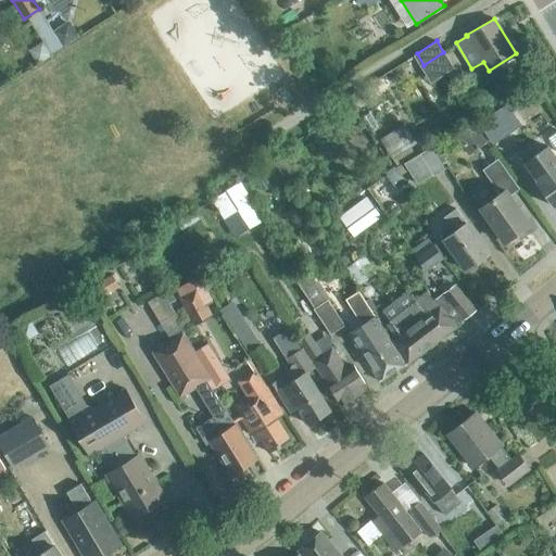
[(505,105),(490,116),(479,123),(492,141),(503,134),(518,123),(505,105)]
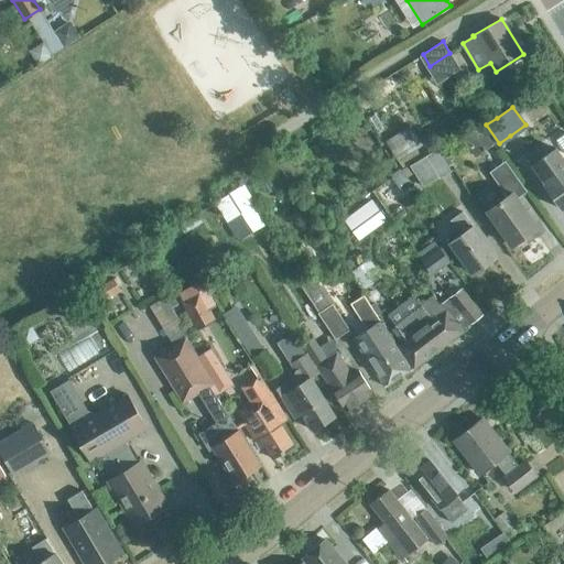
[(459,136),(475,158),(490,147),(475,125),(459,136)]
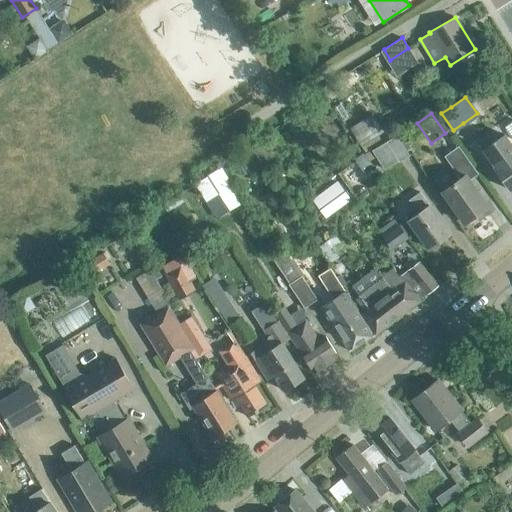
[(349,127),(361,146),(363,149),(380,139),(378,135),(383,132),(372,114),(349,127)]
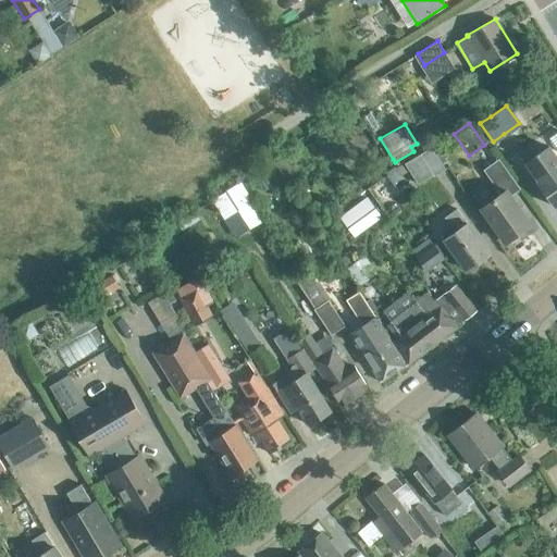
[(539,181),(537,182),(554,207),(556,203),(556,158),(548,146),(525,162),(539,181)]
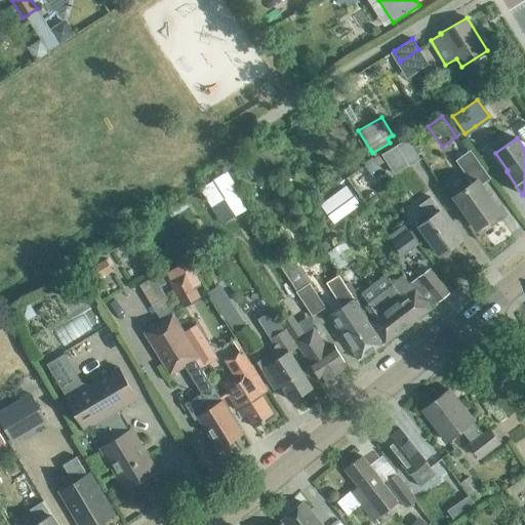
[(394,174),(419,159),(406,138),(380,154),(394,174)]
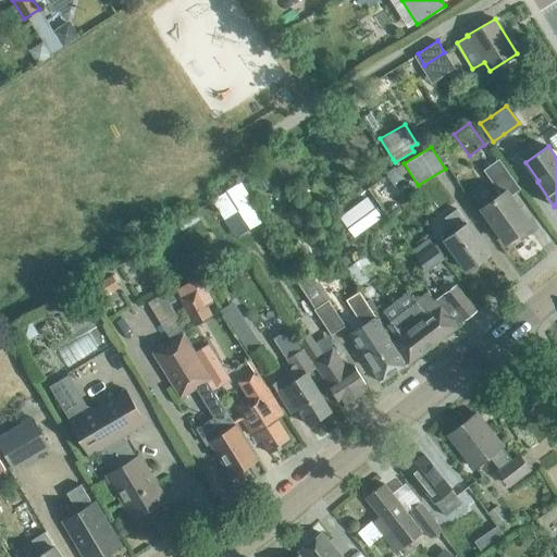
[(504,242),(530,223),(510,196),(519,188),(497,159),(482,170),(499,194),(480,208),(504,242)]
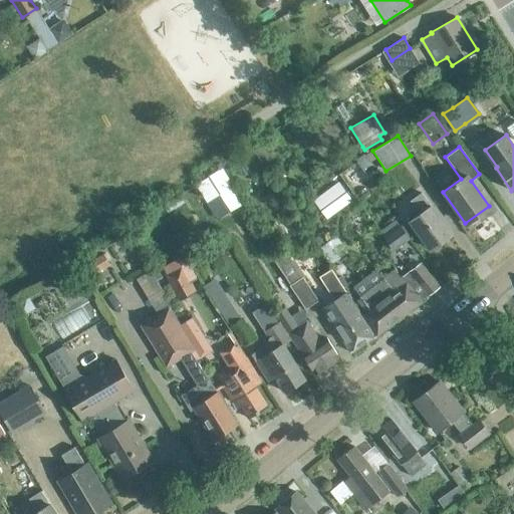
[(233,210),(242,205),(220,169),(199,183),(210,201),(223,193),(233,210)]
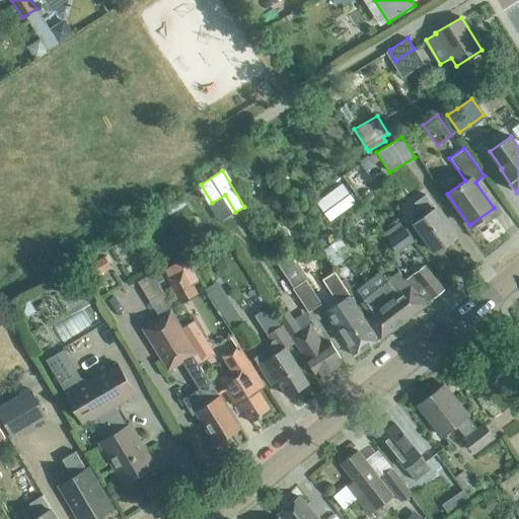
[(341,183),(315,202),(328,220),(354,202),(341,183)]
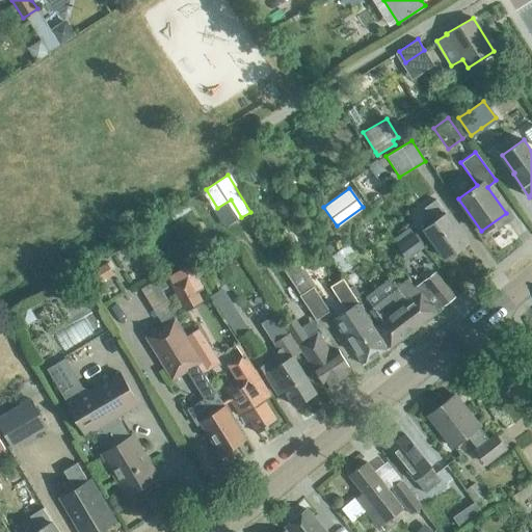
[(445,258),(467,242),(446,213),(435,200),(424,207),(433,221),(424,229),(445,258)]
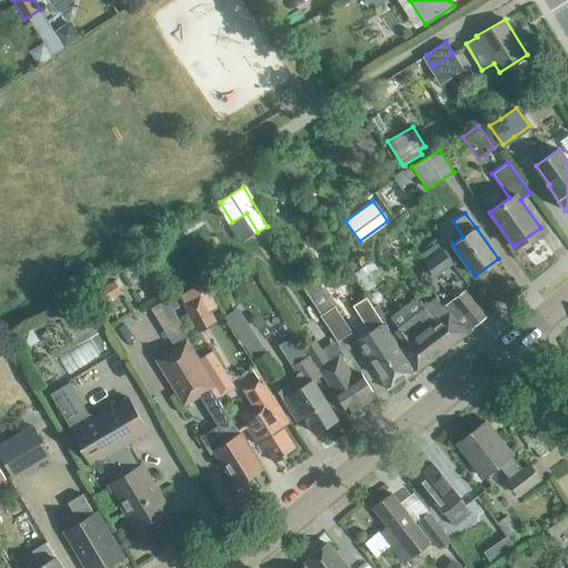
[(434,275),(452,262),(442,250),(425,262),(434,275)]
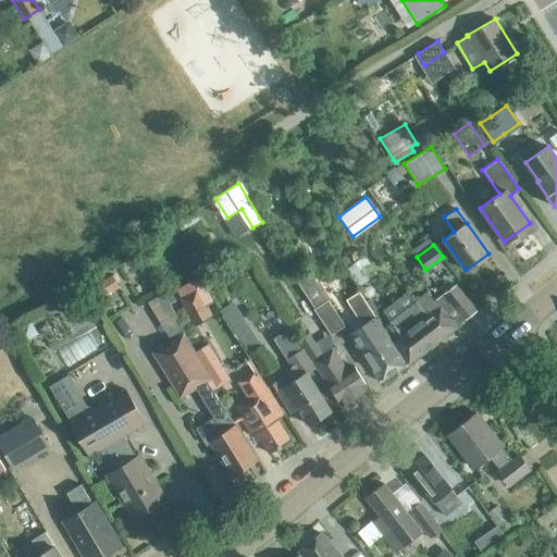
[(111,276),(91,288),(99,300),(118,287),(111,276)]
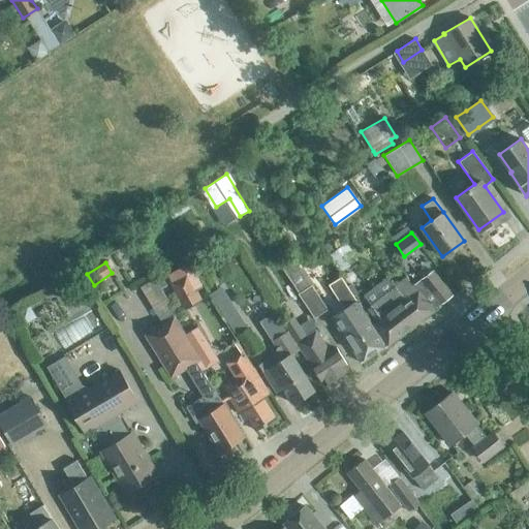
[(168,282),(184,310),(203,300),(196,288),(201,285),(192,269),(168,282)]
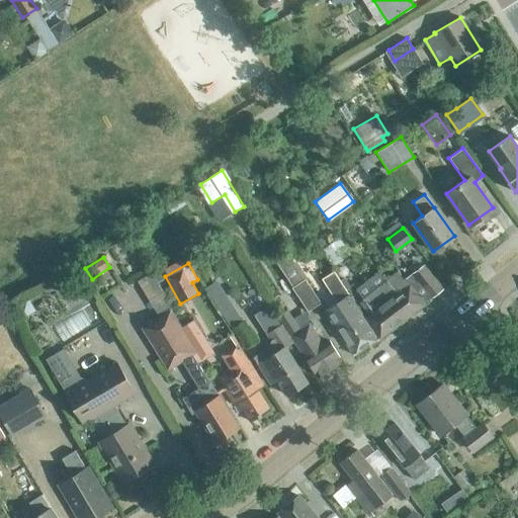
[(431,297),(442,288),(423,264),(403,279),(401,277),(404,275),(402,271),(398,274),(397,272),(362,298),(372,312),(365,318),(379,337),(424,303),(415,291),(422,286),(431,297)]
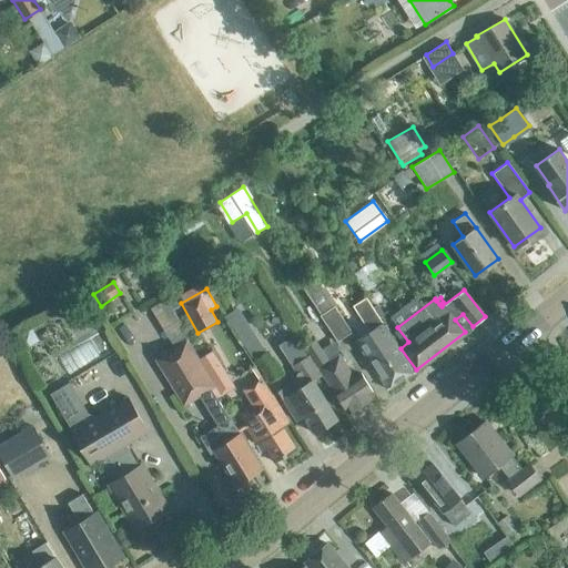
[(353,305),(359,316),(368,331),(354,340),(387,388),(415,371),(382,322),(366,296),(353,305)]
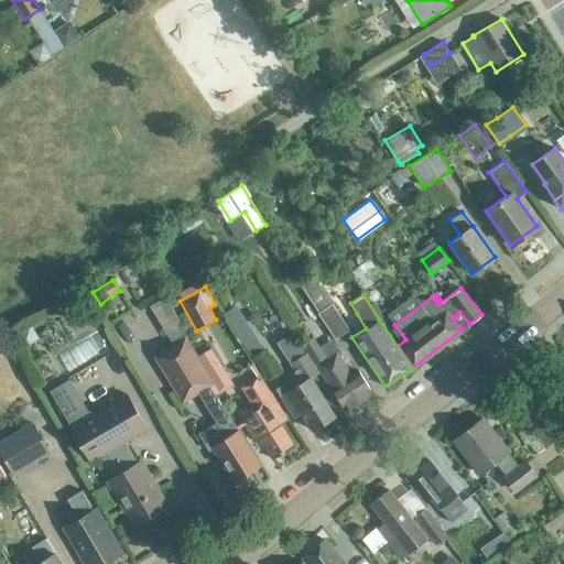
[(349,329),(332,303),(317,313),(335,338),(349,329)]
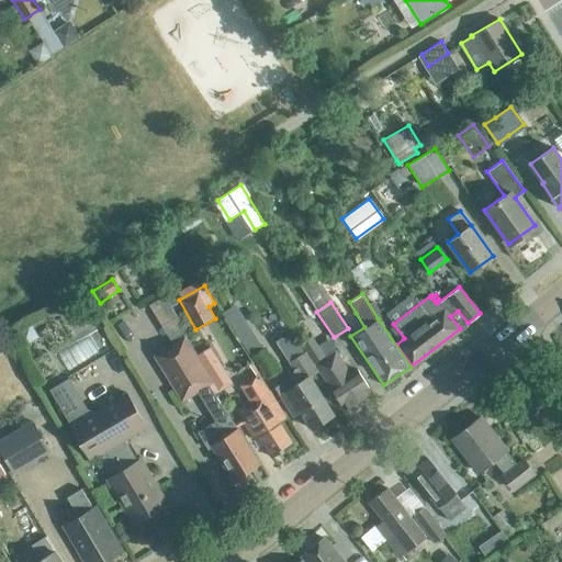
[(236,304),(223,312),(250,356),(251,356),(263,348),(236,304)]
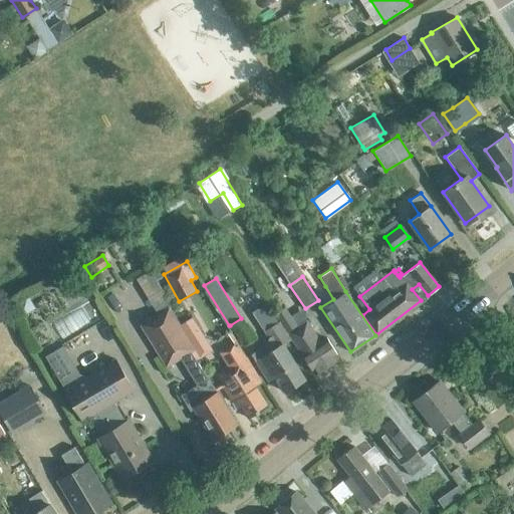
[(28,299),(15,307),(21,316),(33,309),(28,299)]
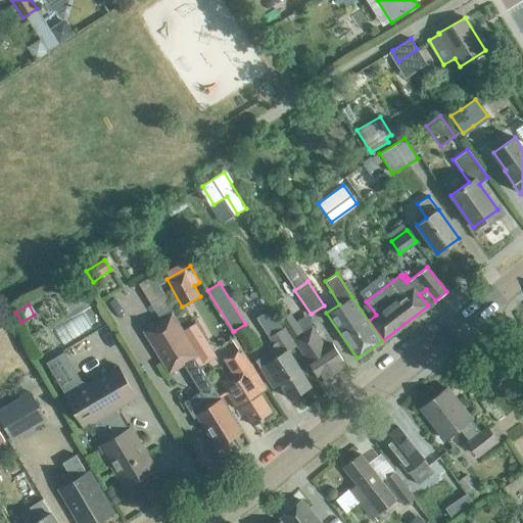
[(320,379),(344,363),(332,343),(325,347),(312,326),(301,332),(289,313),(280,318),(320,379)]
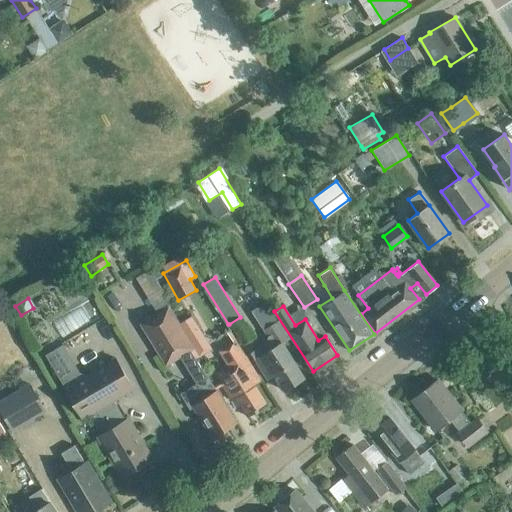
[(168,308),(141,324),(165,364),(178,356),(189,349),(191,348),(188,343),(184,336),(177,325),(168,308)]
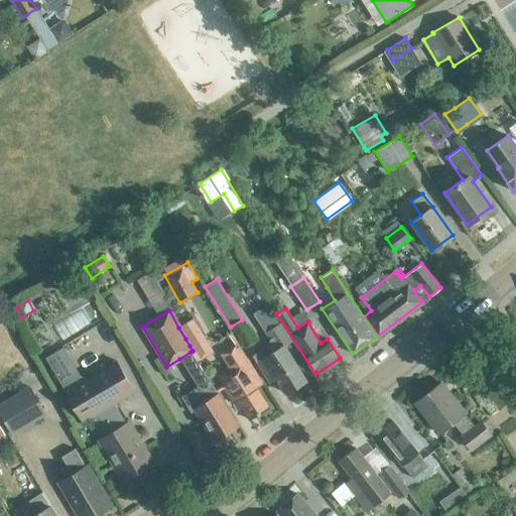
[(242,319),(231,327),(244,347),(257,339),(243,317),(242,319)]
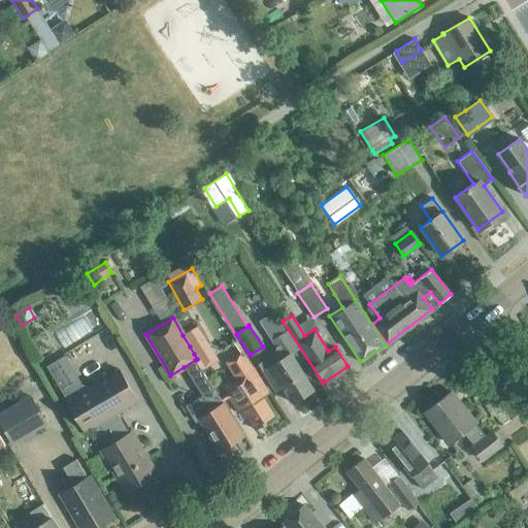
[(197,327),(183,335),(190,347),(194,354),(208,345),(197,327)]
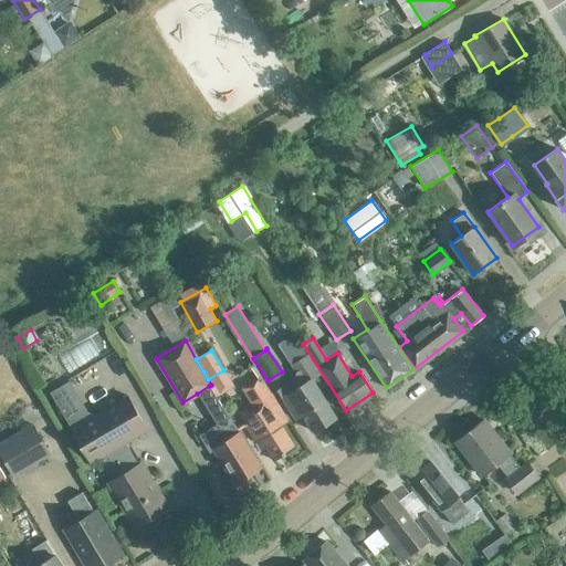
[(336,417),(318,390),(311,379),(320,374),(307,355),(291,365),(299,376),(278,389),(282,397),(295,419),(303,415),(314,431),(336,417)]
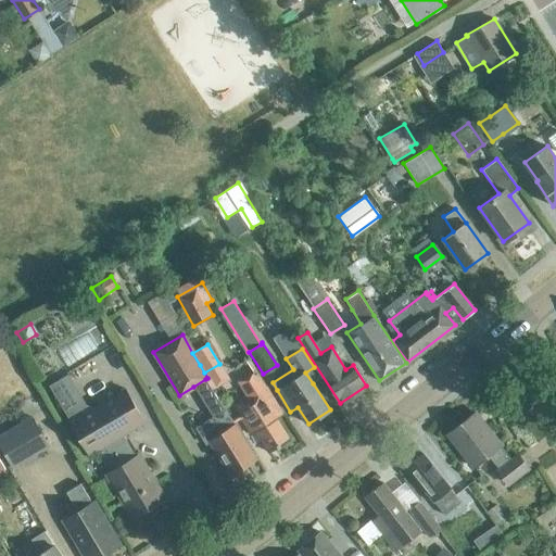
[(236,377),(245,393),(231,403),(250,433),(255,430),(268,452),(290,439),(276,417),(282,414),(264,382),(263,383),(253,366),(236,377)]
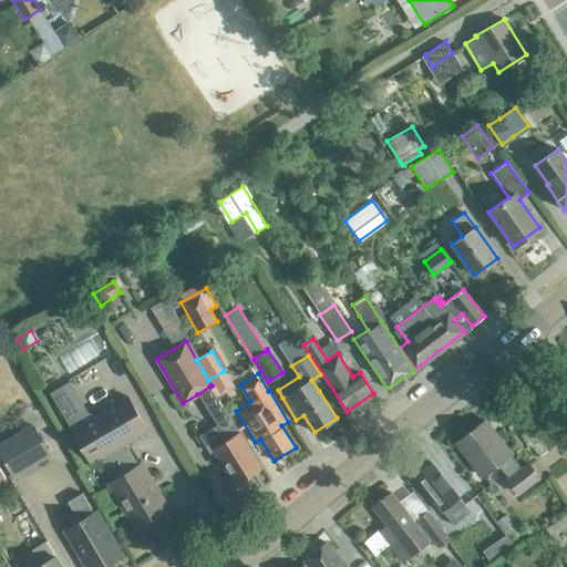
[(209,387),(197,394),(216,425),(199,435),(210,452),(214,450),(235,483),(260,467),(239,432),(229,418),(228,418),(209,387)]
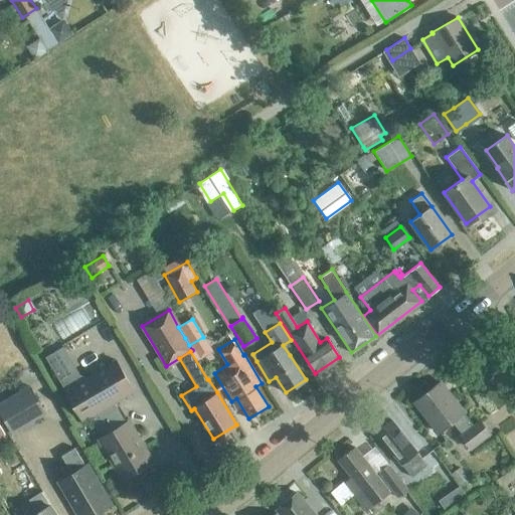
[(151,461),(128,421),(126,423),(113,402),(134,390),(115,359),(64,389),(82,420),(90,416),(102,437),(99,439),(124,479),(133,474),(132,472),(151,461)]
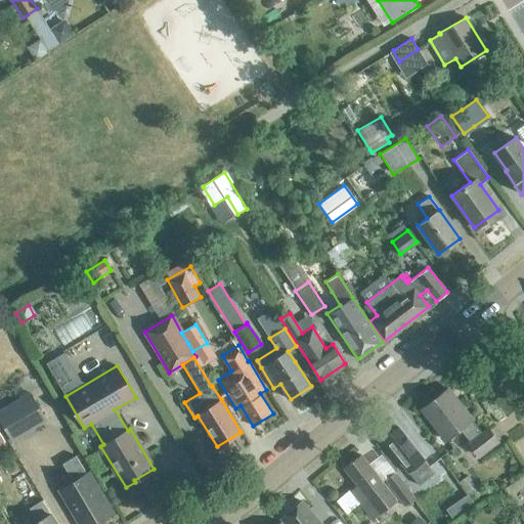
[(478,455),(497,440),(487,428),(481,433),(471,420),(472,420),(447,388),(422,408),(446,439),(460,429),(470,441),(468,443),(478,455)]
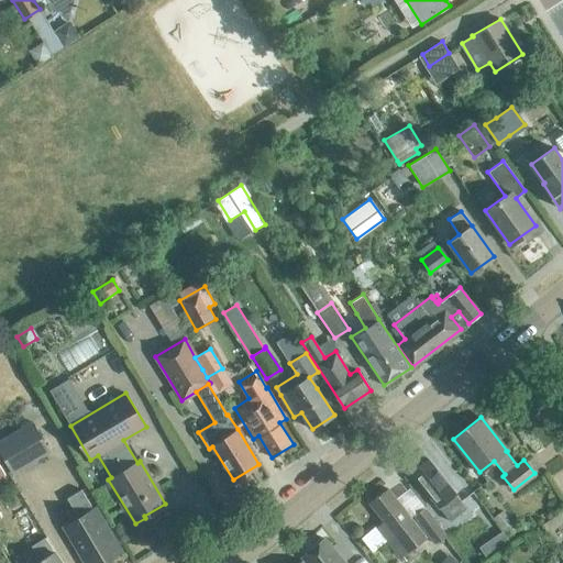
[(32,420),(0,439),(0,451),(13,474),(51,452),(32,420)]
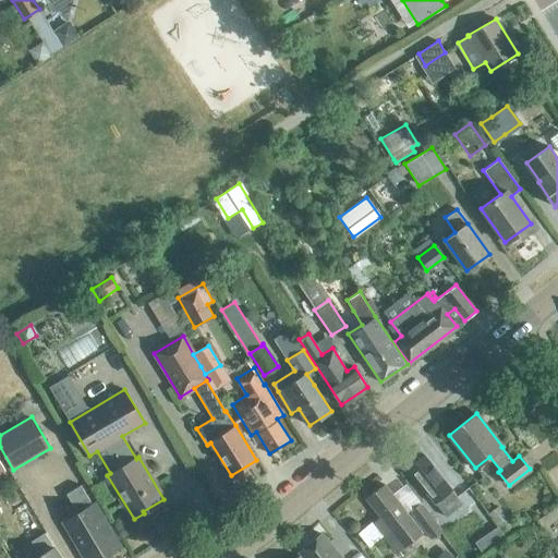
[(424,455),(408,468),(435,502),(446,516),(451,512),(461,504),(455,495),(424,455)]
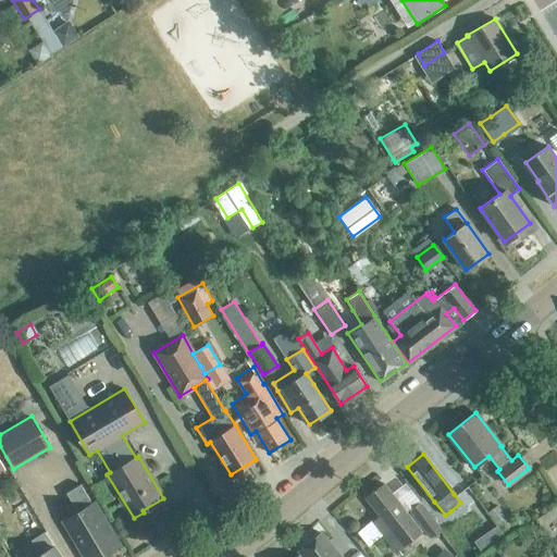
[(85,556),(99,556),(119,545),(94,503),(93,504),(81,483),(66,492),(77,511),(63,520),(85,556)]
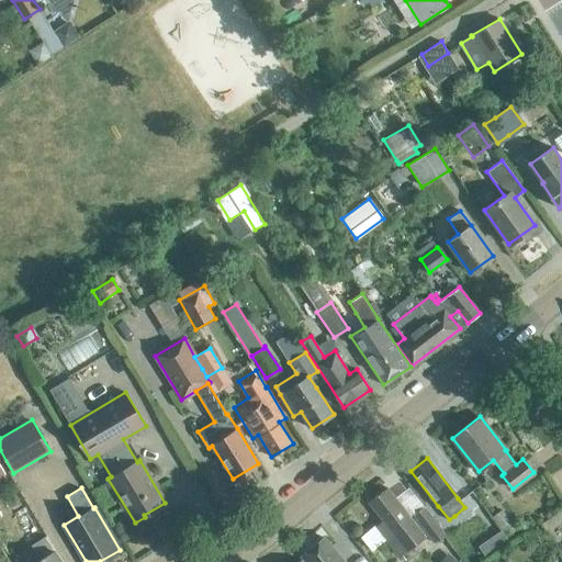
[(386,487),(369,502),(383,520),(377,525),(385,536),(384,536),(397,552),(422,534),(409,517),(411,517),(386,487)]
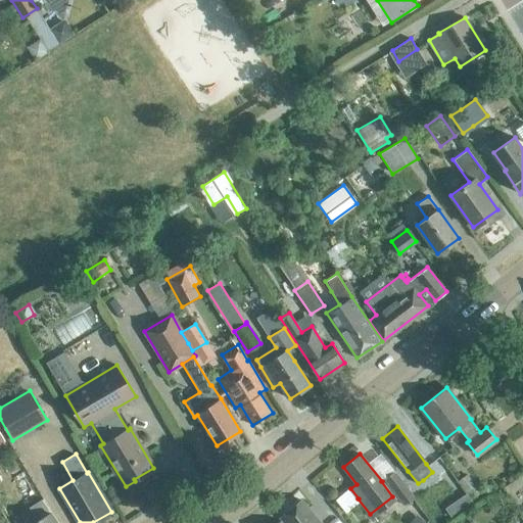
[(467,483),(483,485),(484,468),(469,467),(467,483)]
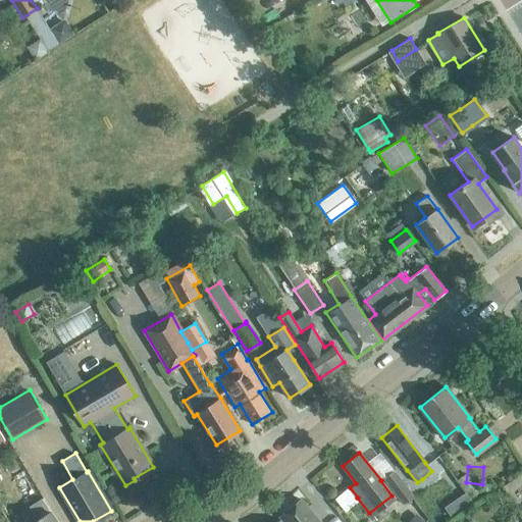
[(404,505),(414,497),(394,470),(383,477),(404,505)]
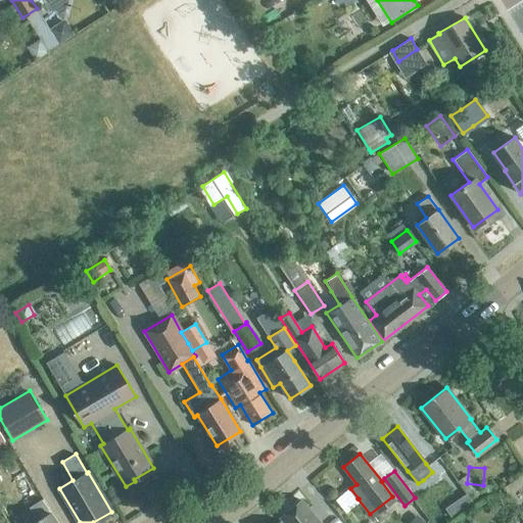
[(489,484),(481,489),(486,496),(493,490),(489,484)]
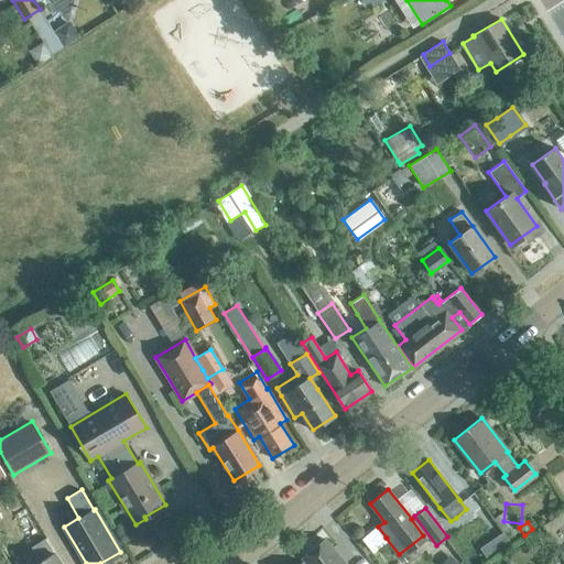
[(502,532),(494,539),(501,550),(510,543),(502,532)]
